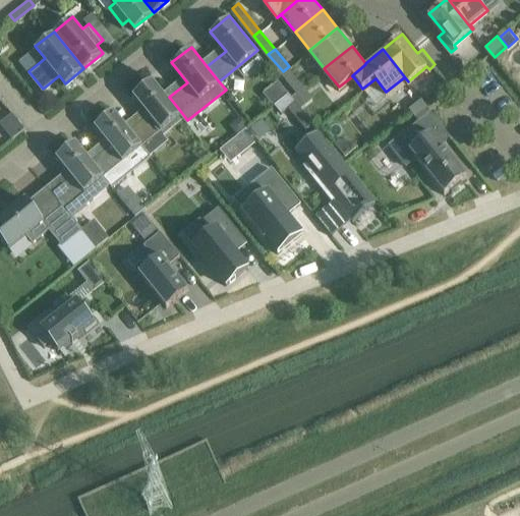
[(283,71),(297,90),(303,84),(289,66),(283,71)]
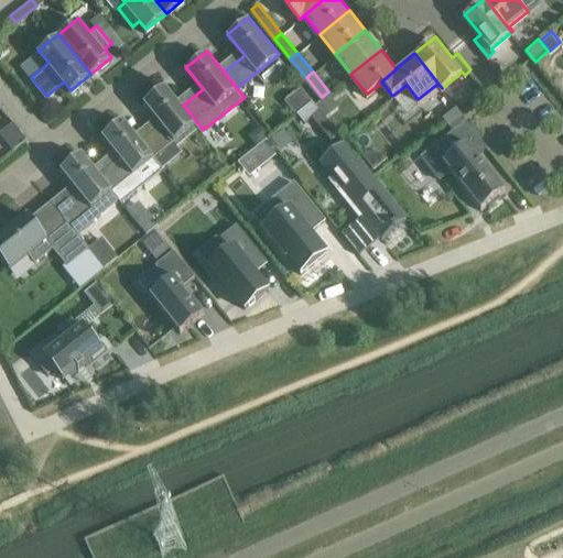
[(161,122),(141,139),(154,155),(196,121),(183,105),(165,84),(144,100),(161,122)]
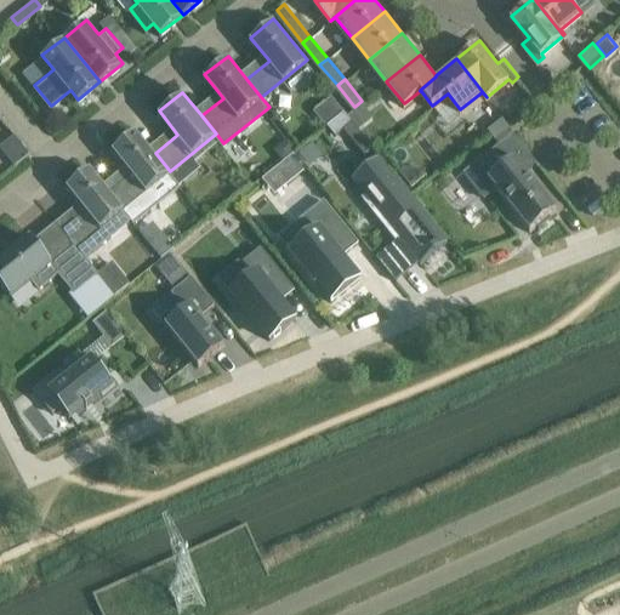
[(354,107),(348,112),(353,118),(360,125),(374,115),(362,101),(354,107)]
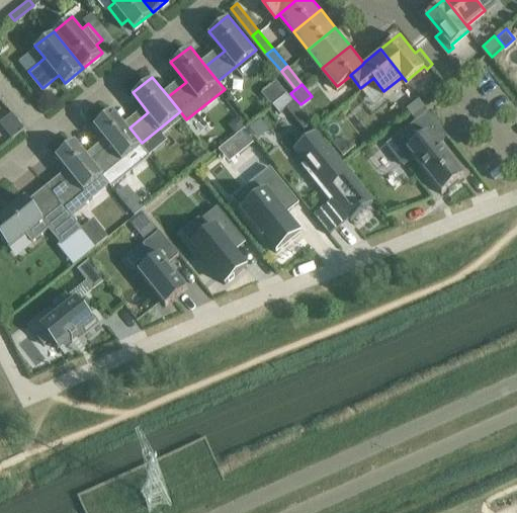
[(287,89),(273,101),(280,110),(283,107),(287,104),(294,98),(290,93),(287,90),(287,89)]
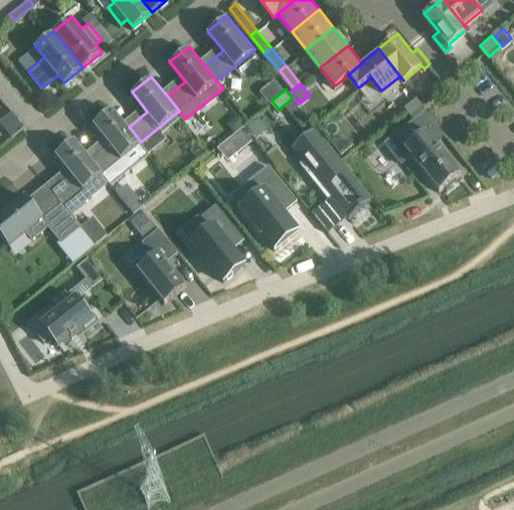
[(413,116),(425,107),(416,96),(404,105),(405,106),(413,116)]
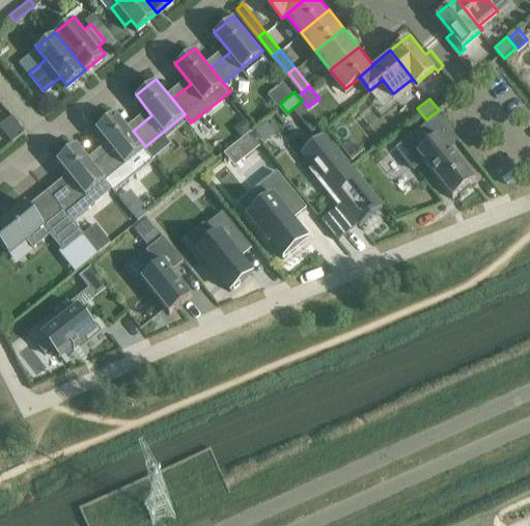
[(302,101),(295,107),(311,129),(319,122),(308,107),(302,101)]
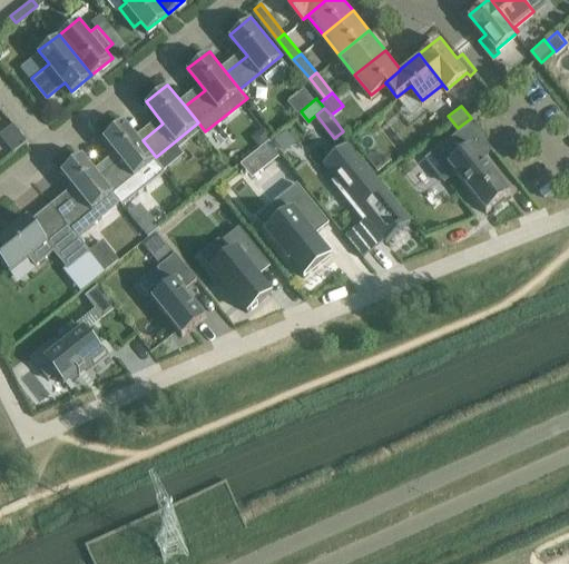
[(143,140),(125,118),(104,136),(121,157),(100,174),(115,190),(156,157),(143,140)]
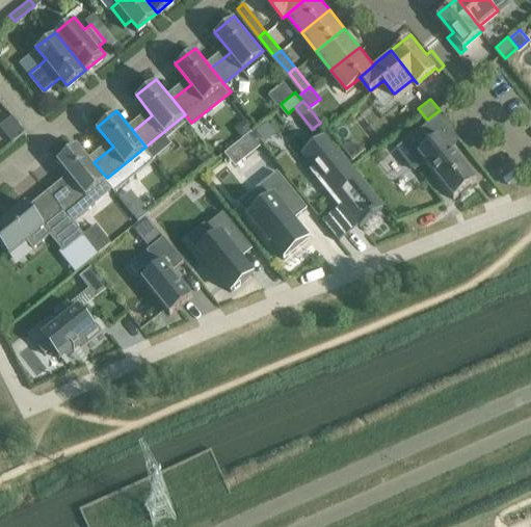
[(440,110),(427,120),(397,143),(416,166),(425,159),(454,195),(460,190),(461,192),(473,184),(471,182),(477,178),(450,143),(459,137),(460,138),(461,137),(440,110)]
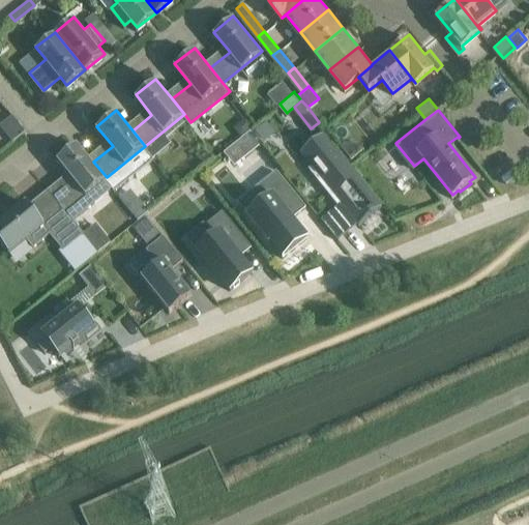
[(251,127),(237,139),(247,151),(260,140),(251,127)]
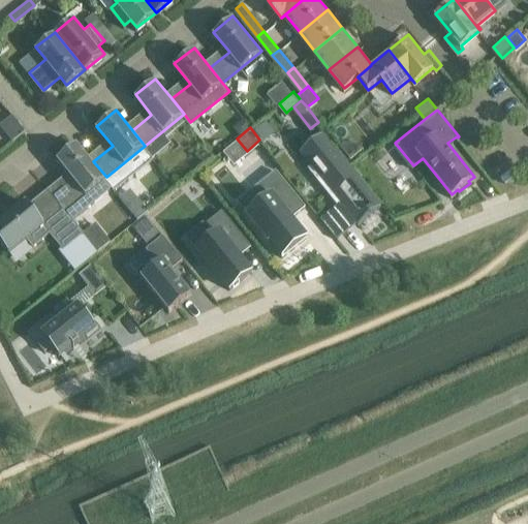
[(323,130),(300,149),(301,150),(302,149),(311,161),(308,164),(309,165),(317,159),(336,183),(332,187),(344,203),(325,218),(322,215),(321,216),(338,237),(339,236),(336,232),(354,216),(359,221),(382,203),(381,202),(380,202),(323,131),(324,131),(323,130)]
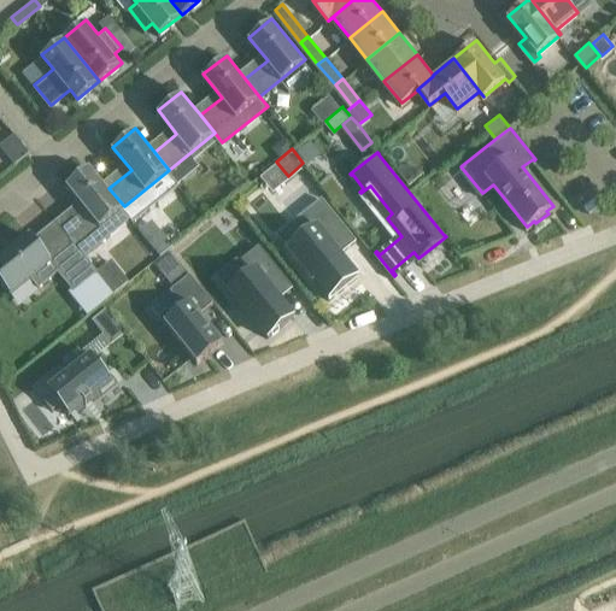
[(91,164),(66,183),(86,207),(62,227),(74,240),(75,239),(86,252),(132,216),(123,206),(124,206),(109,188),(91,164)]
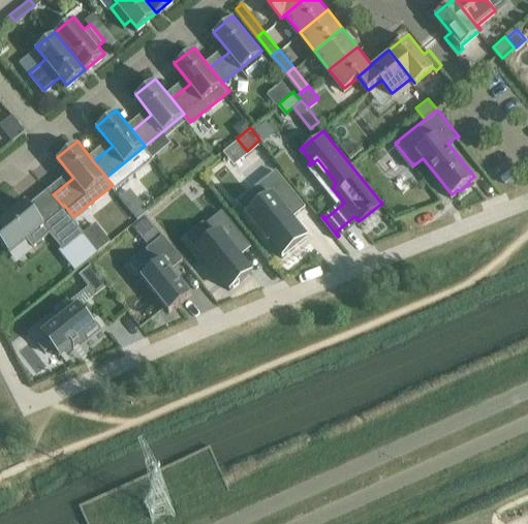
[(276,166),(253,185),(262,196),(247,209),(282,253),(307,234),(286,209),(301,197),(276,166)]
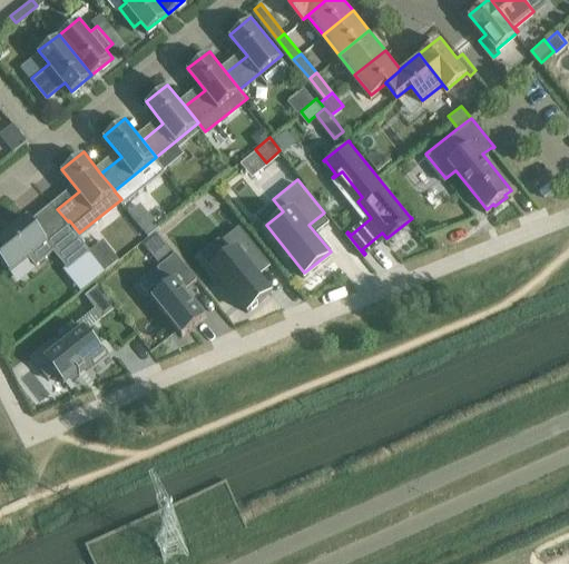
[(141,201),(130,210),(149,234),(157,227),(160,225),(141,201)]
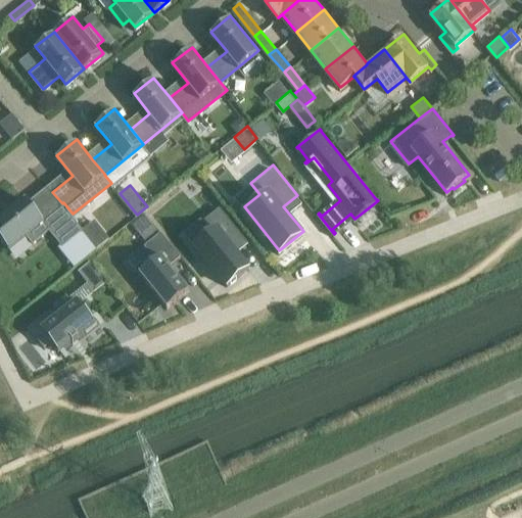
[(63,202),(62,203),(44,219),(26,196),(0,217),(0,235),(9,247),(27,233),(33,241),(49,228),(62,244),(77,232),(83,227),(73,214),(63,202)]
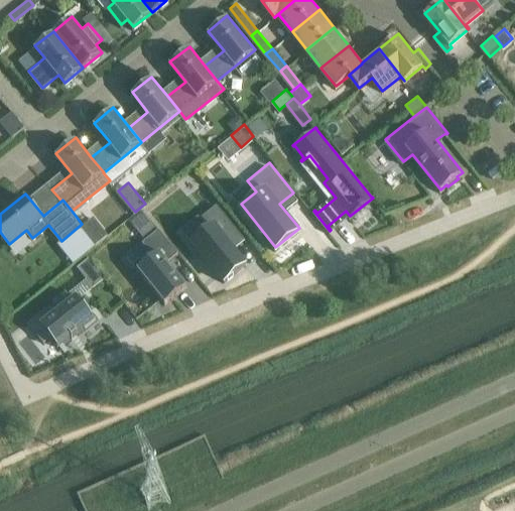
[(208,228),(192,240),(225,280),(246,262),(231,243),(242,233),(217,203),(200,217),(208,228)]
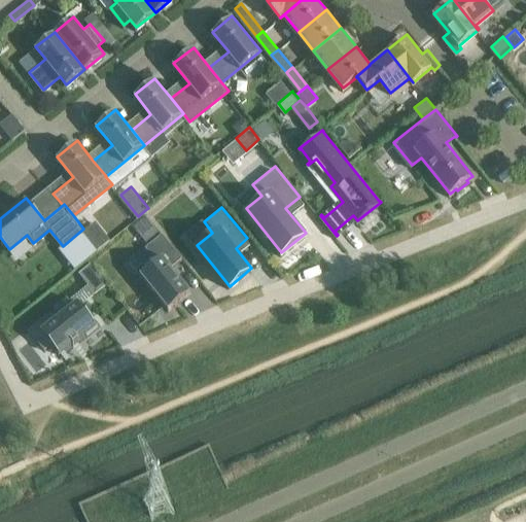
[(138,216),(132,220),(138,229),(151,217),(145,210),(138,216)]
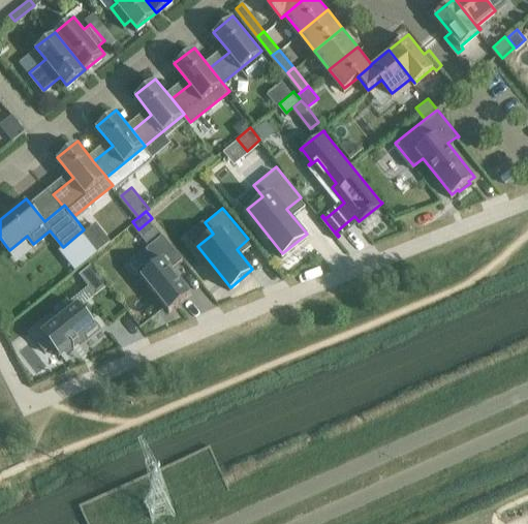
[(78,235),(93,254),(99,248),(84,229),(78,235)]
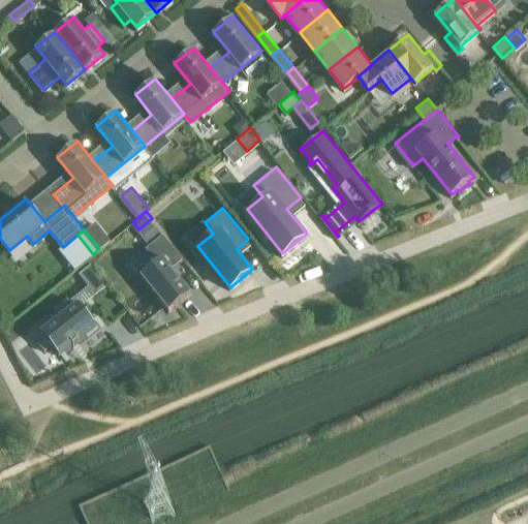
[(169,309),(192,291),(172,267),(183,257),(163,233),(147,246),(153,254),(136,269),(169,309)]
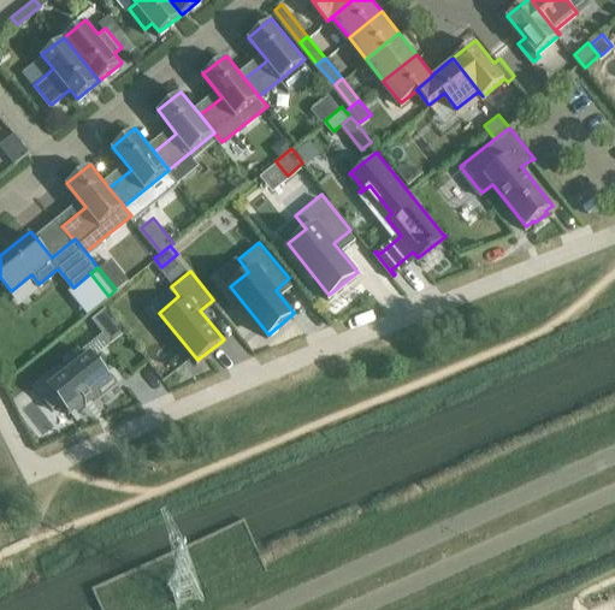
[(106,305),(93,315),(112,339),(125,330),(106,305)]
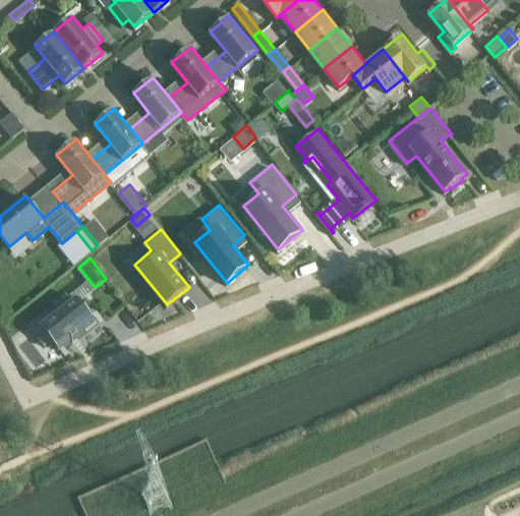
[(49,308),(29,325),(45,344),(52,339),(59,348),(61,346),(64,343),(72,337),(73,338),(78,334),(77,333),(96,319),(77,296),(54,316),(49,308)]
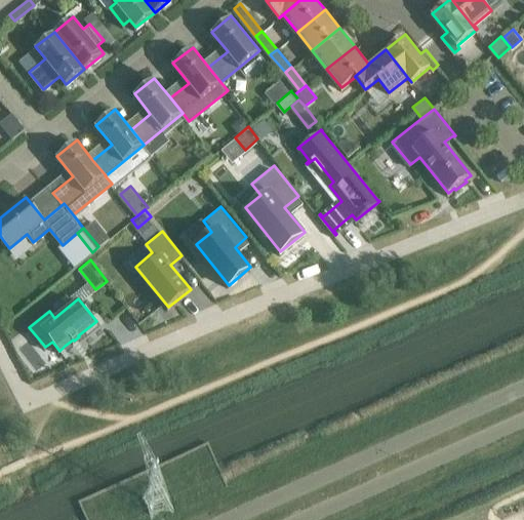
[(65,346),(62,349),(67,356),(71,353),(65,346)]
